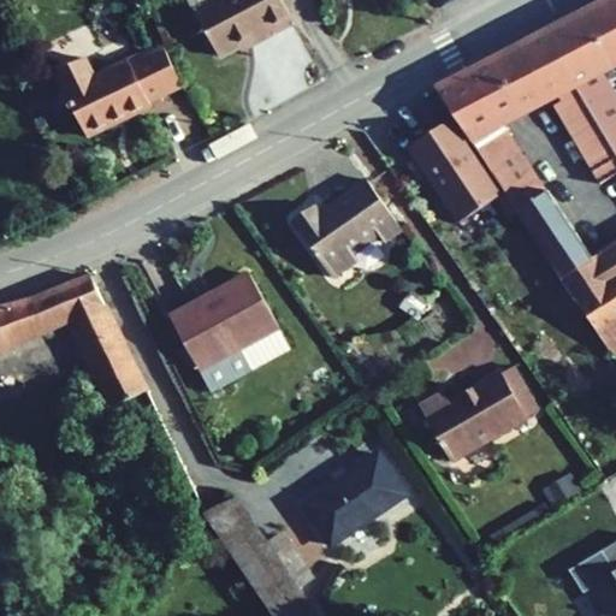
[(278,18),(267,0),(176,0),(202,48),(252,23),(256,31),(278,18)]
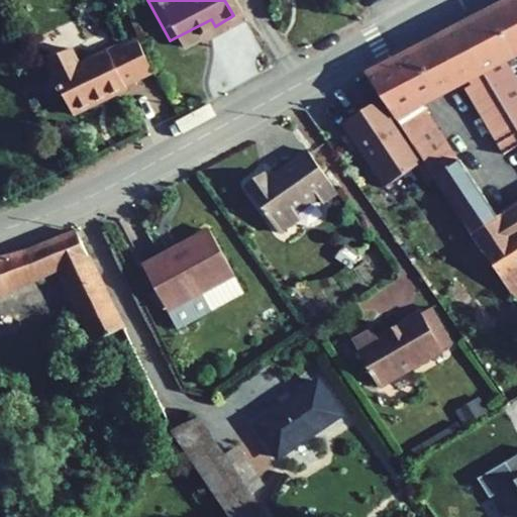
[(516,0),(510,0),(457,27),(512,117),(516,113),(516,82),(505,61),(516,54),(516,0)]
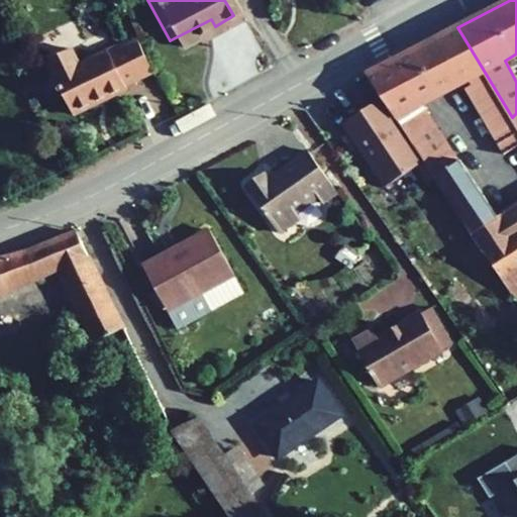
[(504,154),(516,145),(516,125),(512,117),(457,27),(410,53),(437,96),(469,80),(472,85),(466,88),(504,154)]
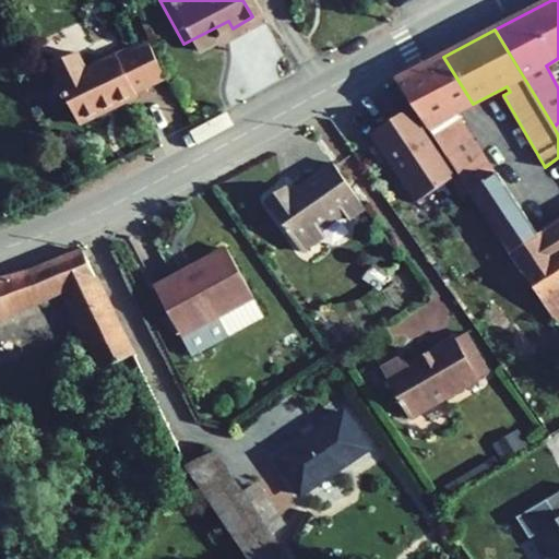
[(63,47),(37,60),(66,120),(122,93),(120,90),(152,74),(135,39),(104,55),(102,50),(72,66),(63,47)]
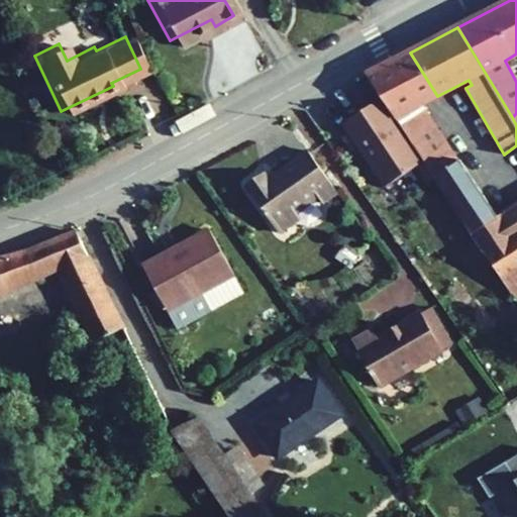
[(392,62),(422,104),(437,96),(410,53),(392,62)]
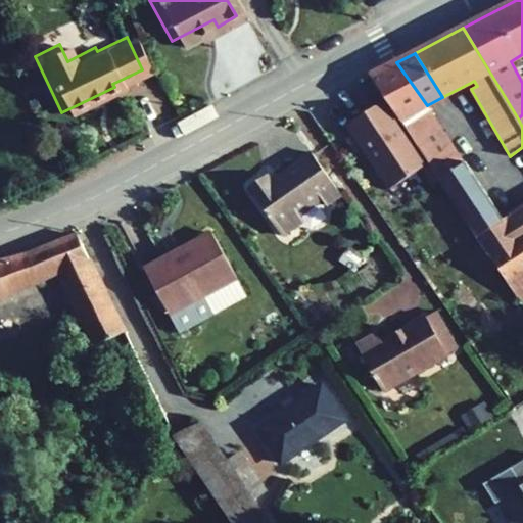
[(477,236),(503,221),(465,161),(463,162),(426,106),(427,105),(396,62),(371,76),(386,99),(429,163),(477,236)]
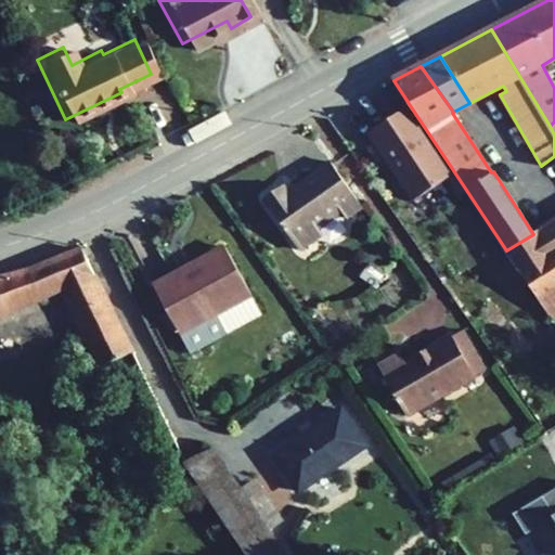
[(455,173),(410,105),(368,133),(413,202),(455,173)]
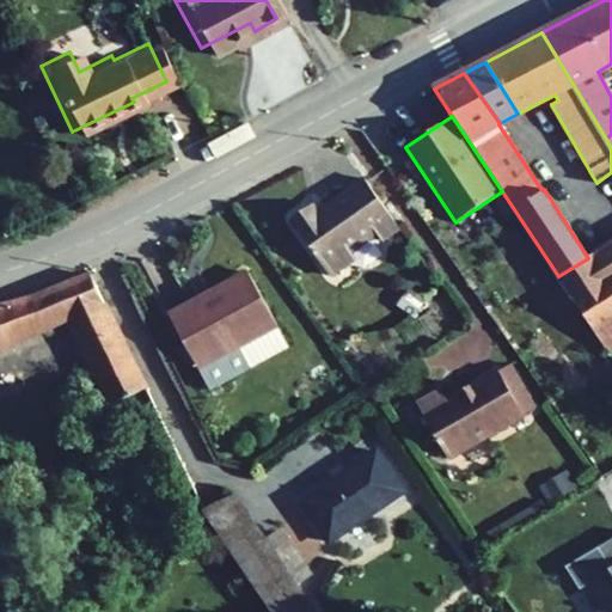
[(318,212),(312,204),(292,219),(331,276),(355,258),(350,251),(377,233),(381,240),(399,228),(365,179),(318,212)]
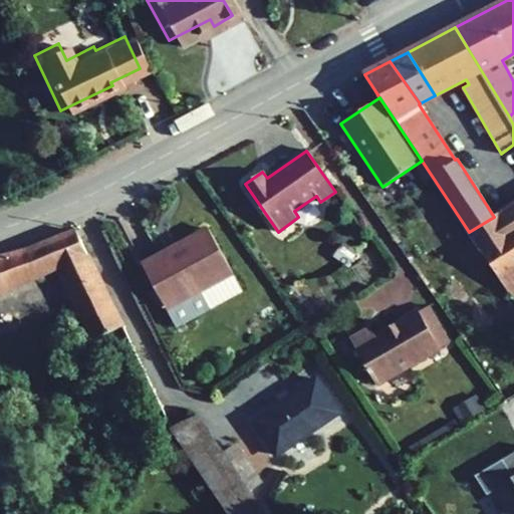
[(513,204),(494,217),(469,232),(500,279),(513,270),(513,204)]
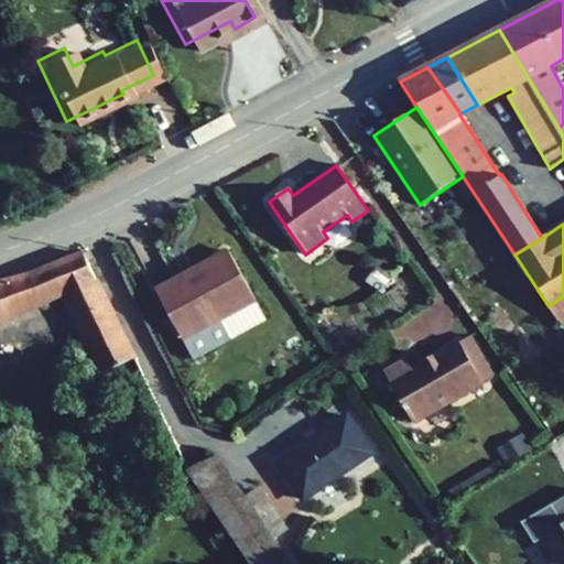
[(176,280),(156,291),(193,359),(230,338),(220,318),(256,300),(229,251),(195,270),(198,278),(181,288),(176,280)]
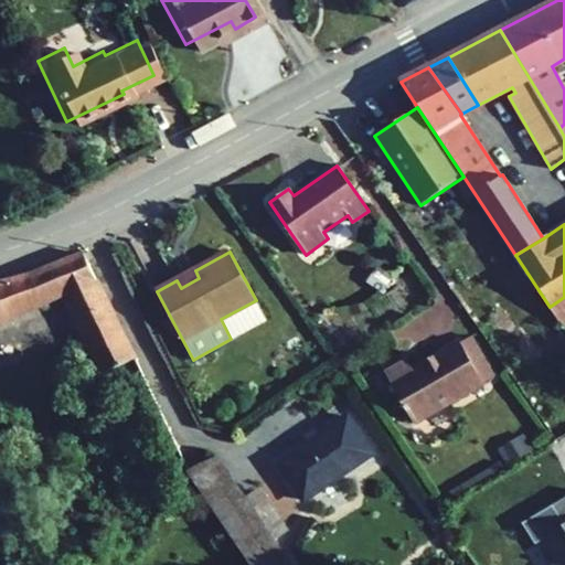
[(0,322),(64,294),(103,374),(134,359),(83,254),(29,275),(0,283),(0,322)]
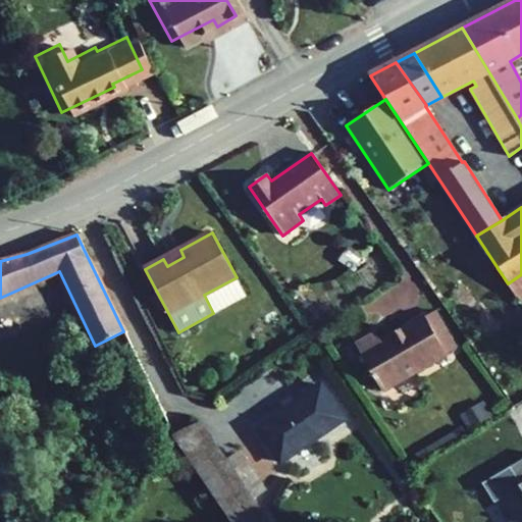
[(362,256),(349,246),(337,261),(352,271),(362,256)]
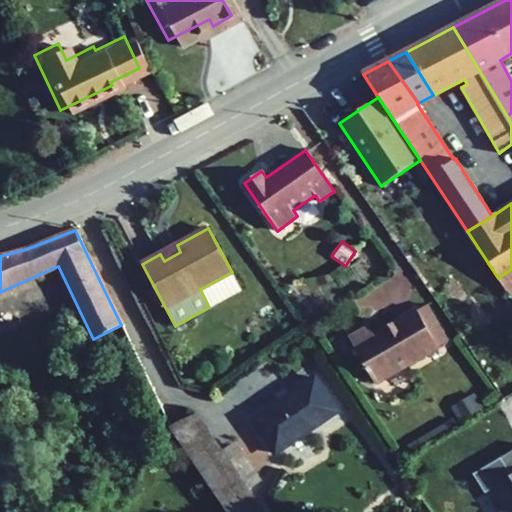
[(509,295),(511,293),(511,269),(498,278),(509,295)]
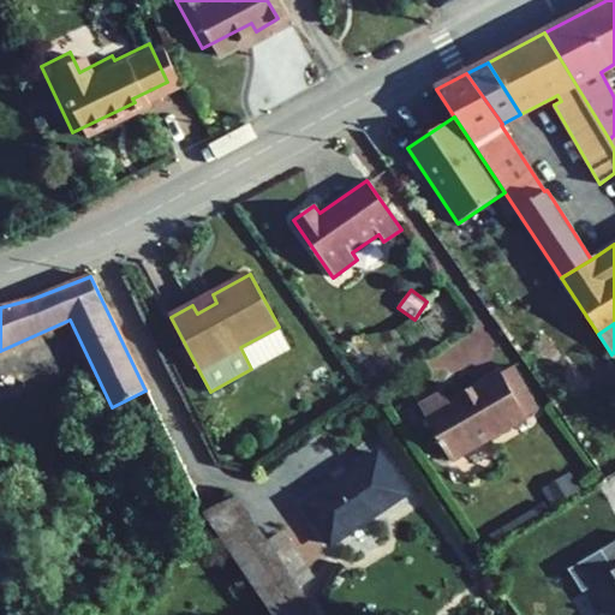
[(290,348),(279,327),(240,347),(251,369),(290,348)]
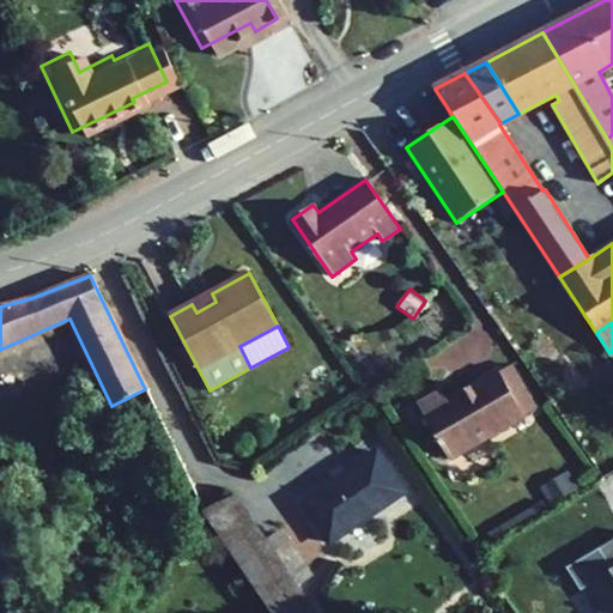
[(513,365),(499,372),(523,414),(536,408),(513,365)]
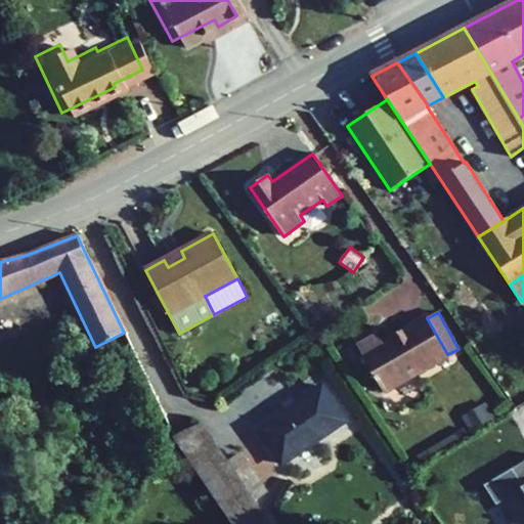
[(377,336),(358,346),(384,392),(448,356),(447,354),(427,318),(382,343),(377,336)]
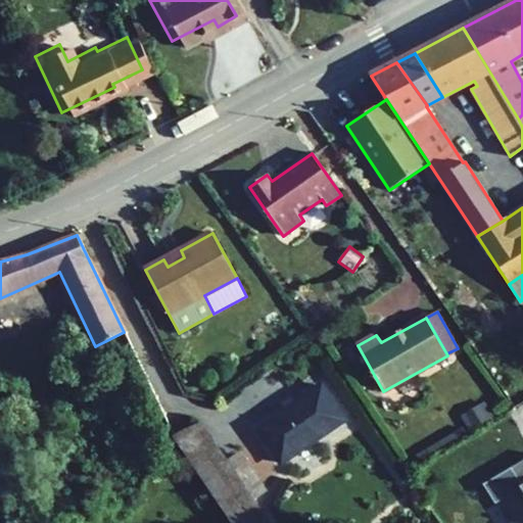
[(322,386),(257,429),(281,463),(344,420),(322,386)]
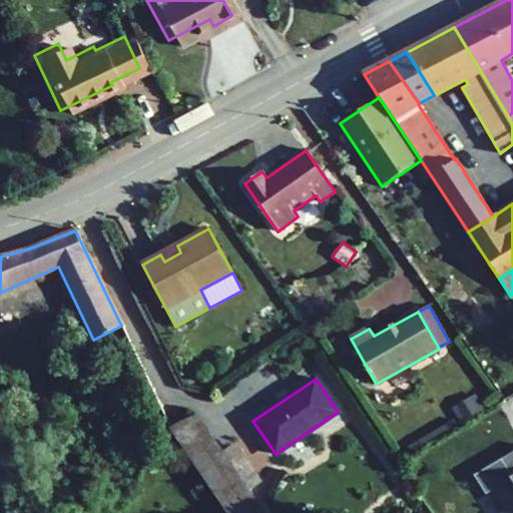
[(483,408),(475,395),(452,410),(459,422),(483,408)]
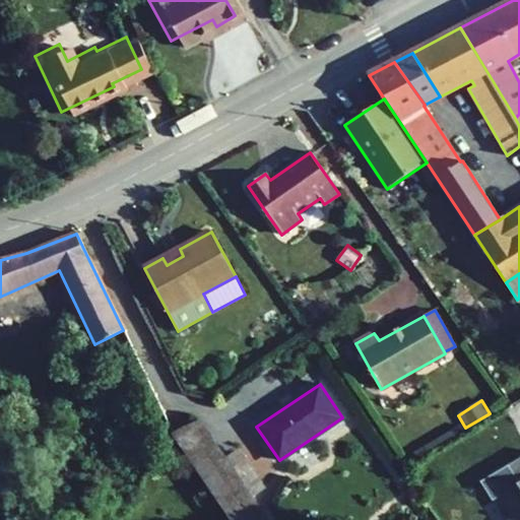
[(209,443),(196,423),(173,434),(187,455),(209,443)]
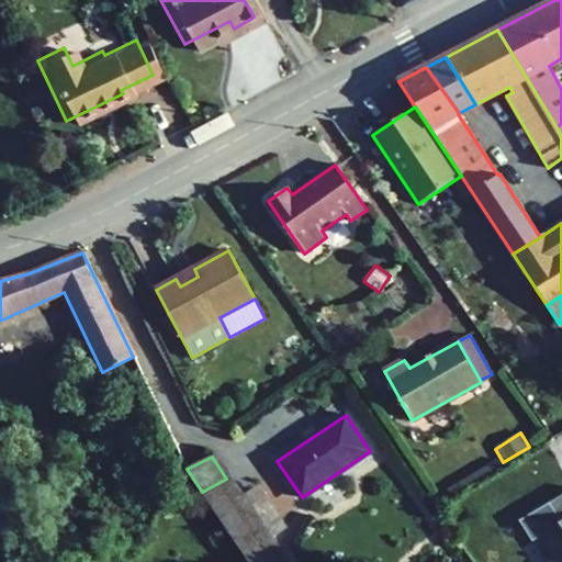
[(492,469),(489,463),(462,480),(465,485),(492,469)]
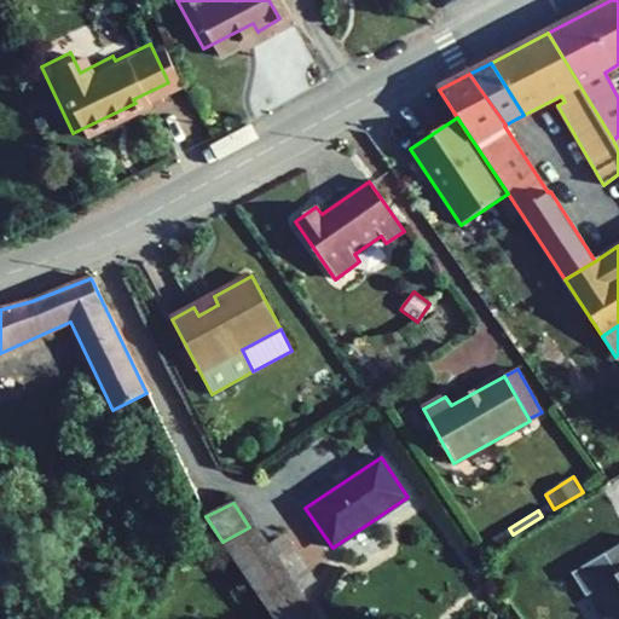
[(266,551),(249,527),(223,542),(270,611),(295,594),(291,589),(266,551)]
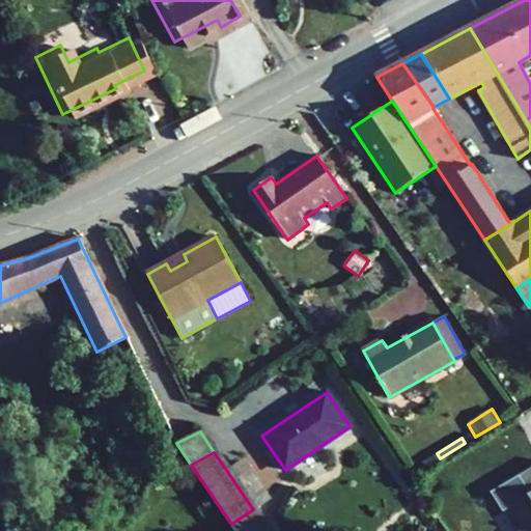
[(263,496),(242,464),(228,473),(250,505),(263,496)]
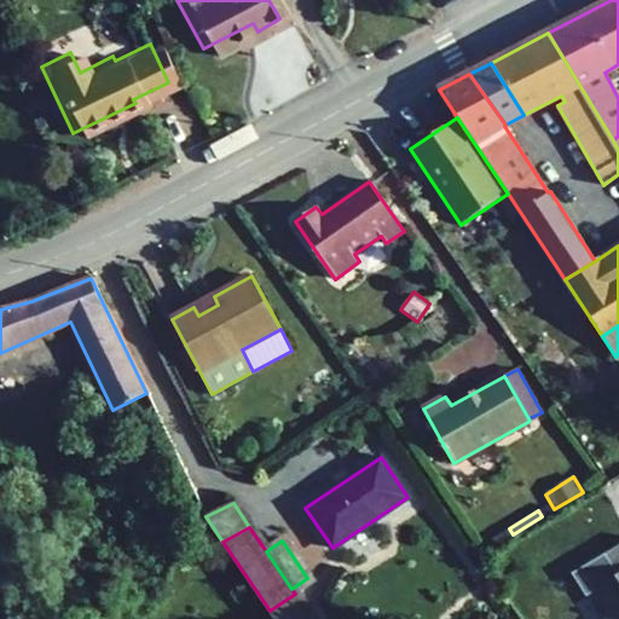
[(618,574),(618,544),(606,553),(618,574)]
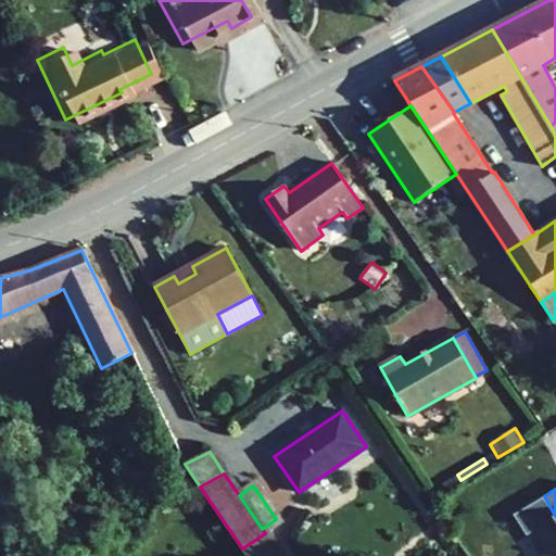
[(555,555),(555,516),(544,496),(514,515),(527,535),(535,530),(551,554),(546,555),(555,555)]
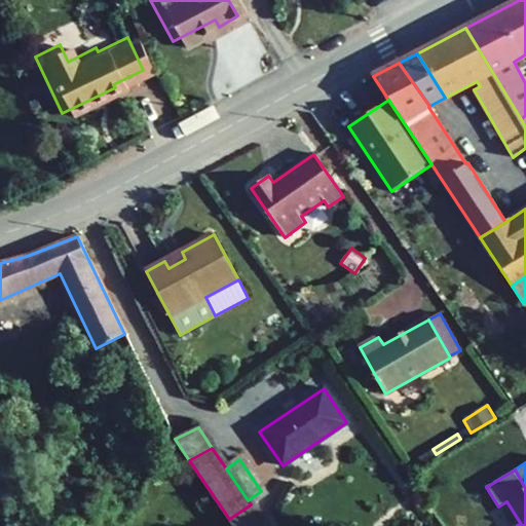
[(229,519),(233,525),(264,525),(251,504),(229,519)]
